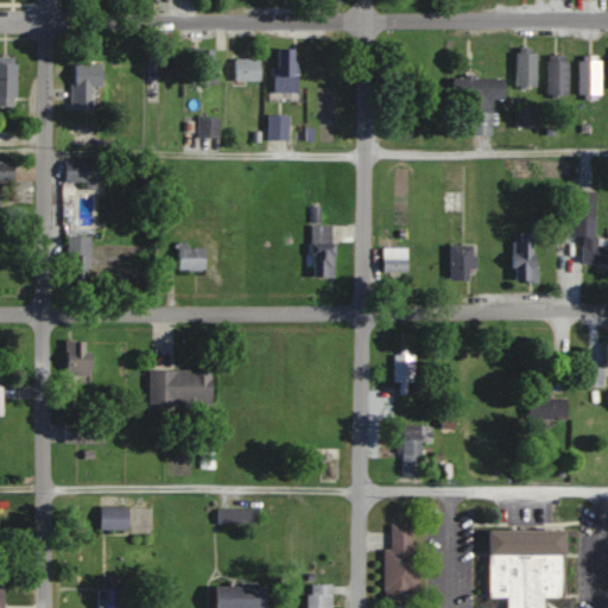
[(213,49),(194,49),(194,83),(221,83),(221,67),(213,67),(213,49)]
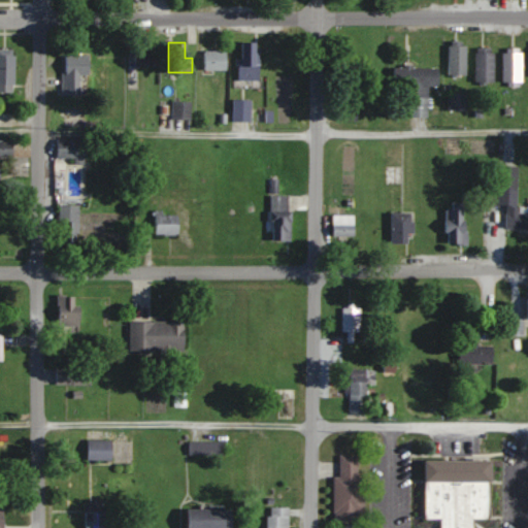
[(241,42),(241,80),(261,80),(261,42),(241,42)]
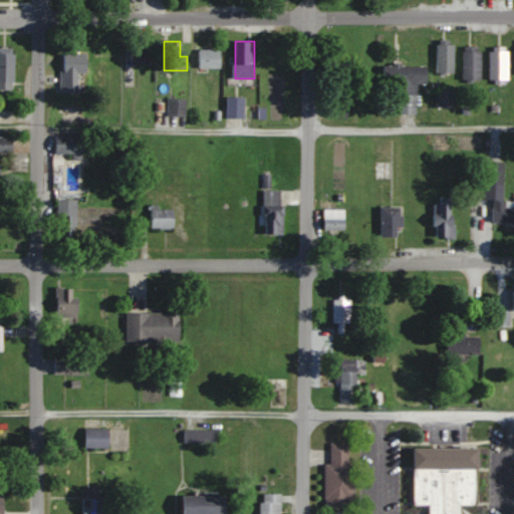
[(434,73),(451,73),(452,42),(434,42),(434,73)]
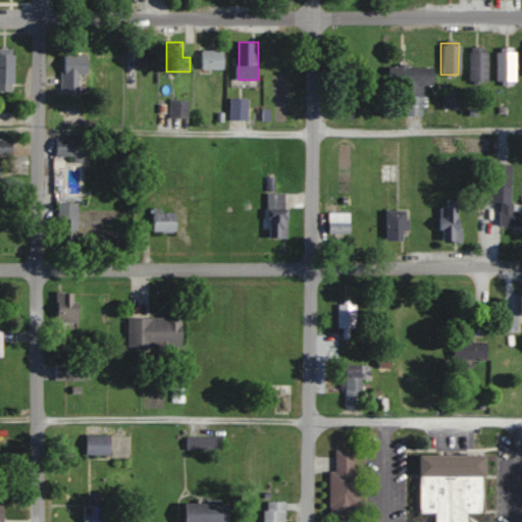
[(158,61),(158,48),(134,48),(134,61),(158,61)]
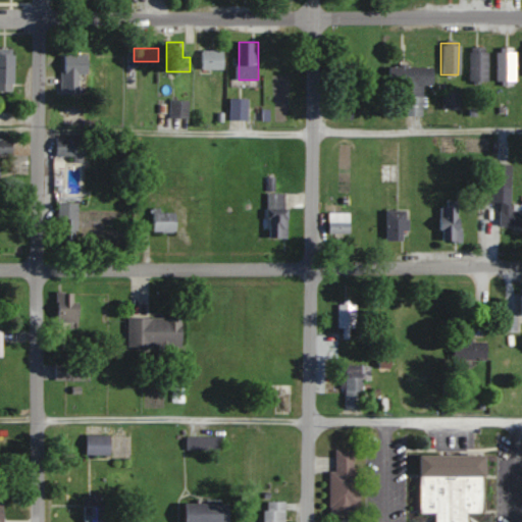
[(467,48),(467,83),(485,83),(485,48),(467,48)]
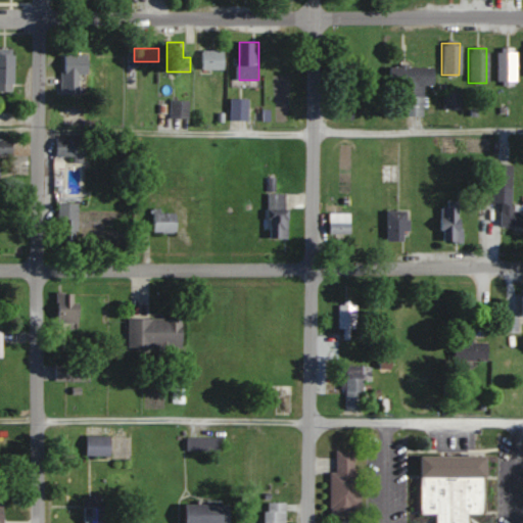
[(513,85),(513,48),(494,48),(494,85),(513,85)]
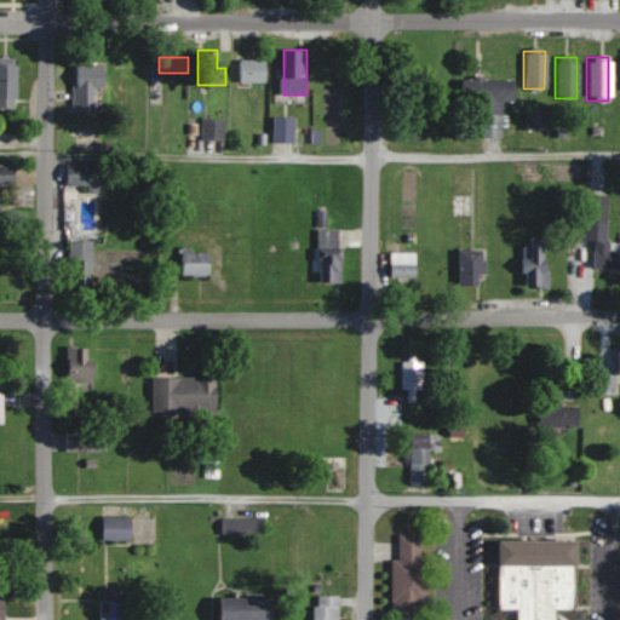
[(241,82),(268,82),(268,59),(241,59),(241,82)]
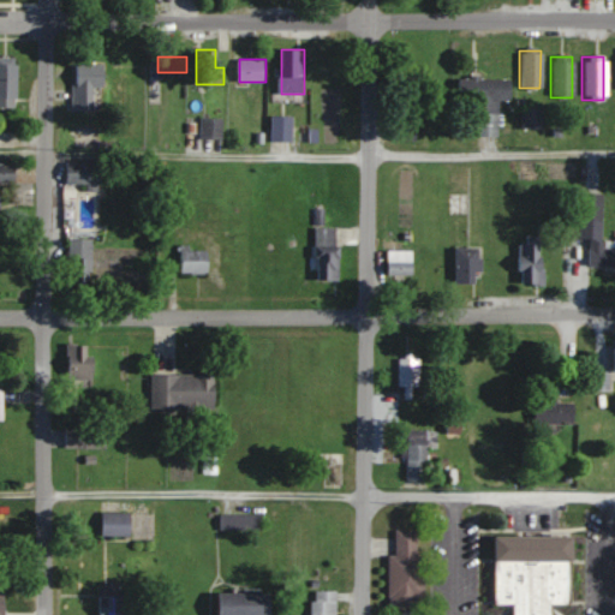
[(0,63),(0,97),(19,99),(19,64),(0,63)]
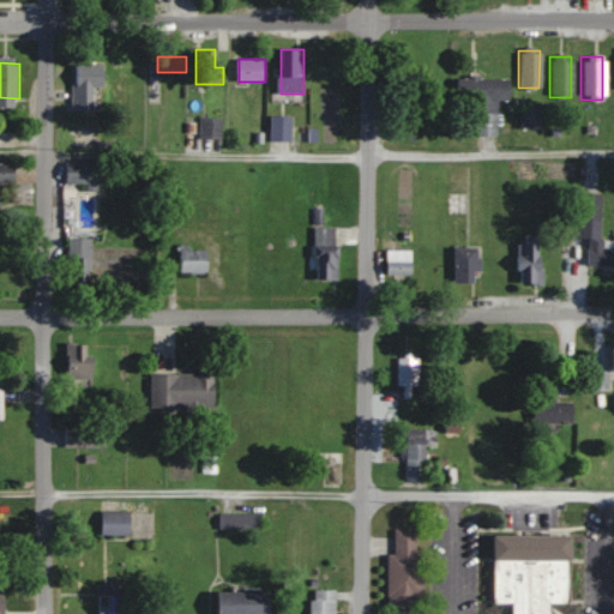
[(74,110),(98,110),(98,88),(107,88),(107,62),(74,62),(74,110)]
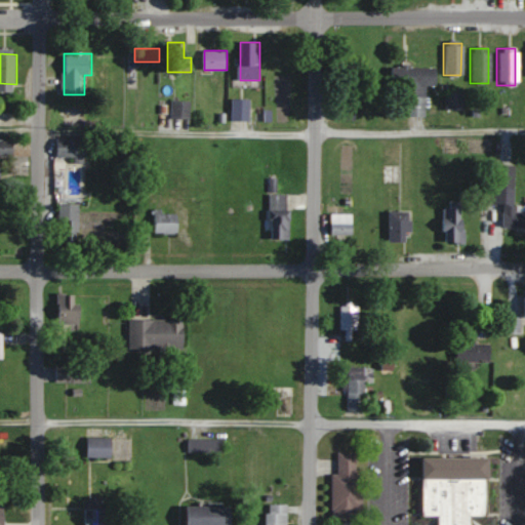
[(409,115),(418,115),(418,98),(423,98),(423,85),(433,85),(433,67),(392,67),(392,85),(409,85),(409,115)]
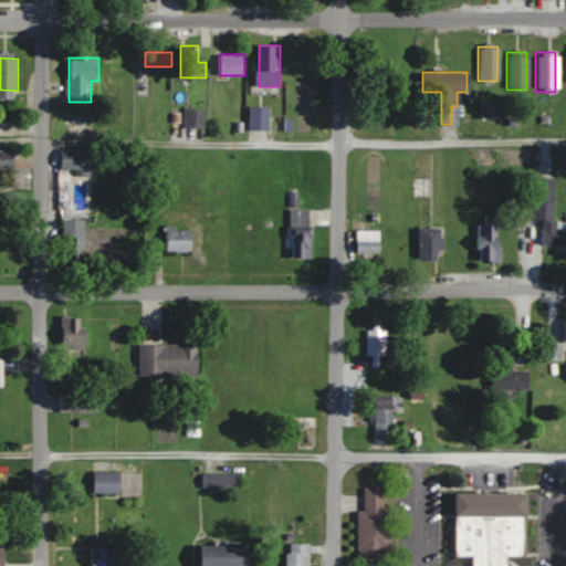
[(375,73),(375,112),(385,112),(385,73),(375,73)]
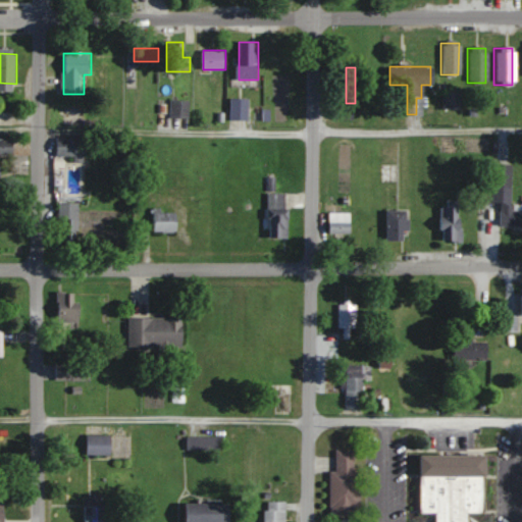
[(250,98),(231,98),(231,119),(250,119),(250,98)]
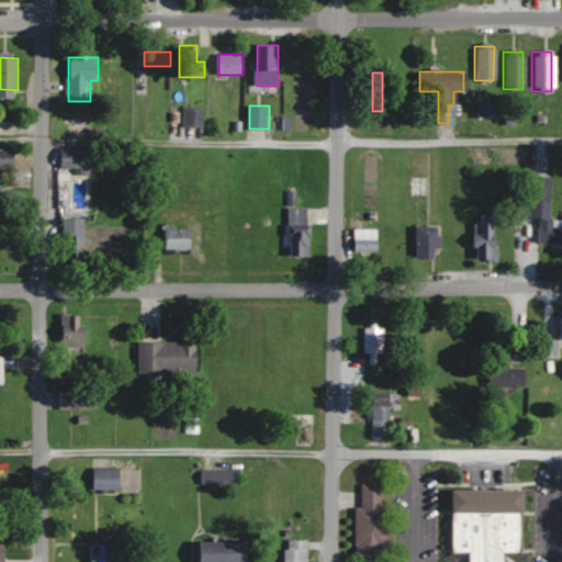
[(205,108),(184,108),(184,126),(205,126),(205,108)]
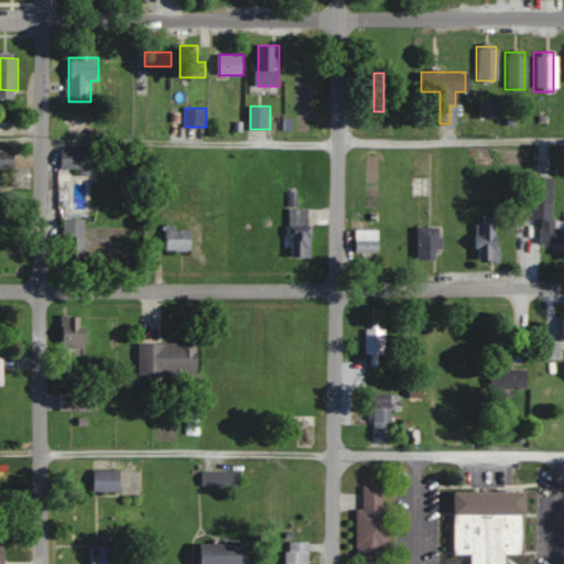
[(62,169),(95,169),(95,148),(62,148),(62,169)]
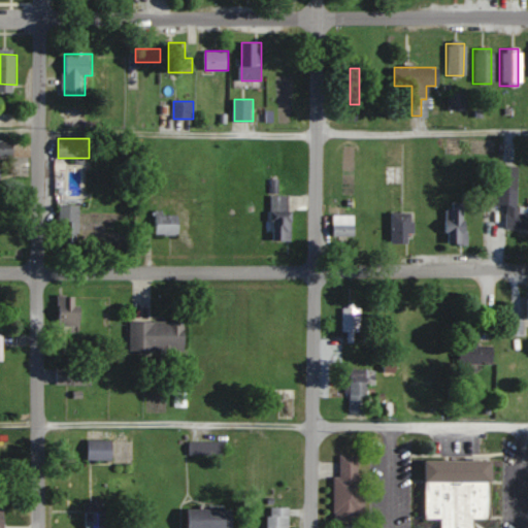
[(0,187),(1,188),(1,156),(14,156),(14,139),(0,139),(0,187)]
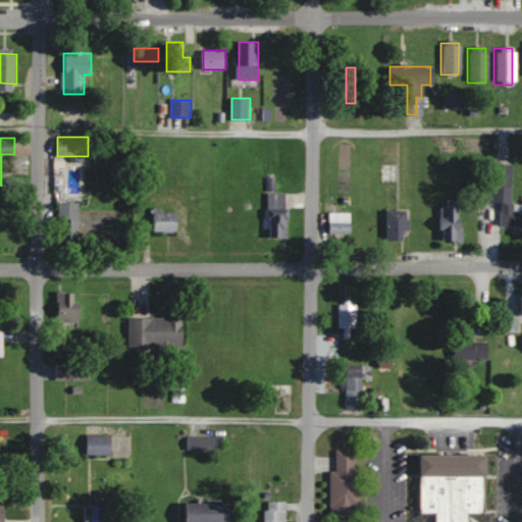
[(488,203),(496,204),(494,226),(521,226),(521,210),(518,211),(519,206),(508,206),(509,165),(489,164),(488,203)]
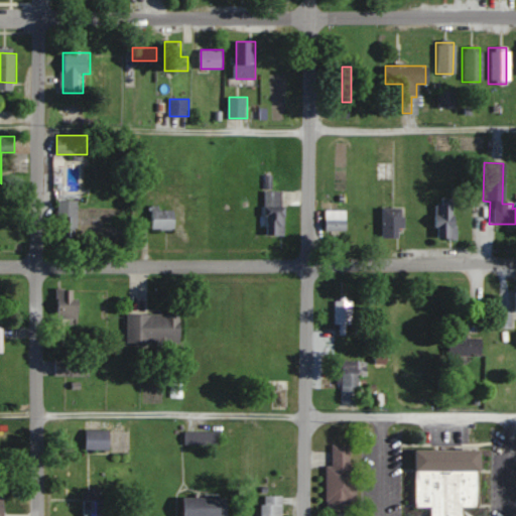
[(379,178),(393,178),(393,163),(379,163),(379,178)]
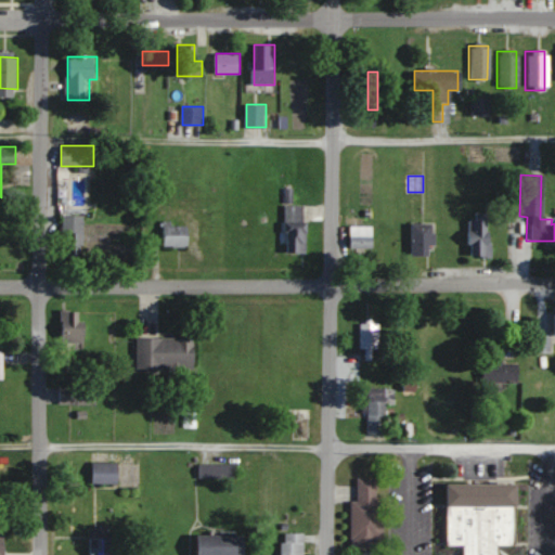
[(307,253),(307,205),(285,205),(285,253),(307,253)]
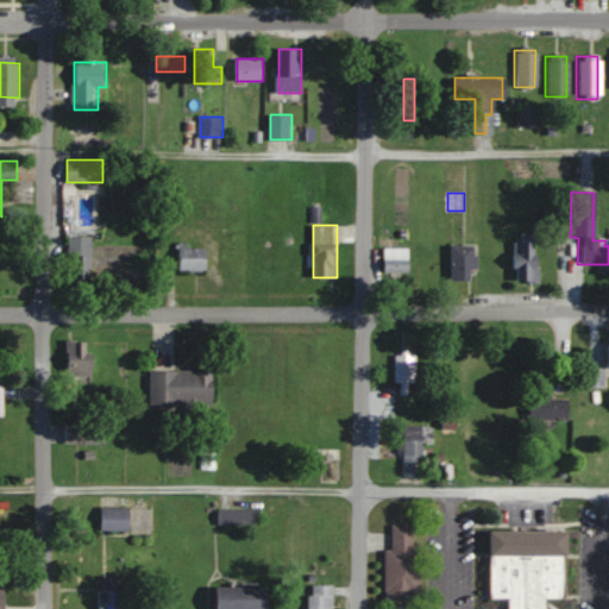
[(92,236),(70,236),(70,282),(92,282),(92,236)]
